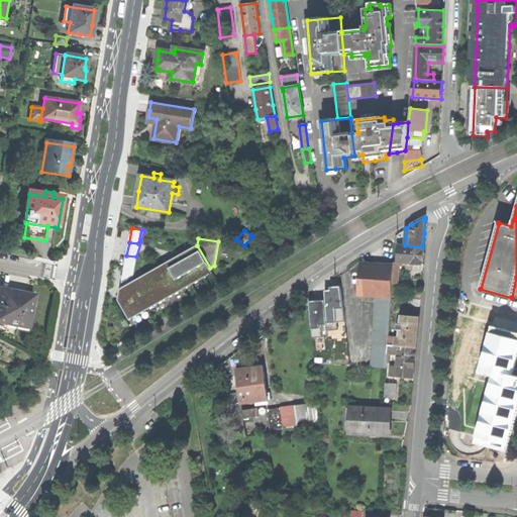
[(422,255),(422,246),(405,245),(398,244),(397,263),(394,263),(394,266),(393,283),(399,284),(400,263),(406,264),(406,267),(413,267),(414,264),(421,265),(422,255)]
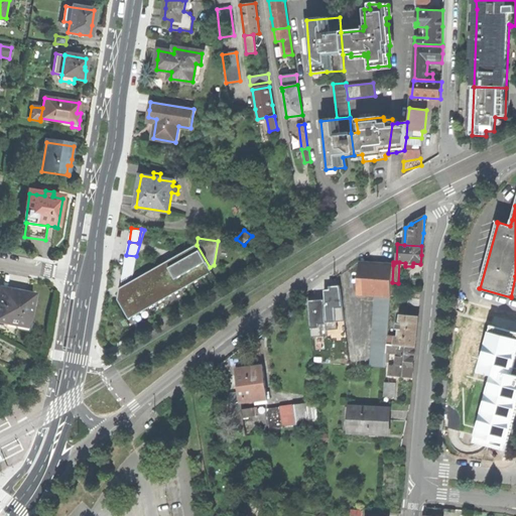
[(133,281),(120,288),(118,299),(130,319),(213,272),(210,267),(197,245),(133,281)]
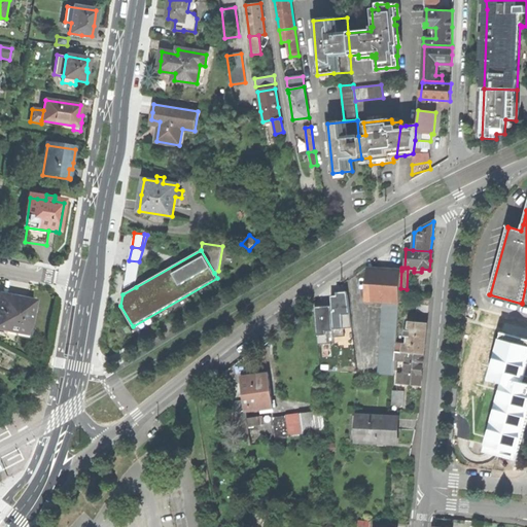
[(136,280),(139,261),(129,260),(125,287),(136,280)]
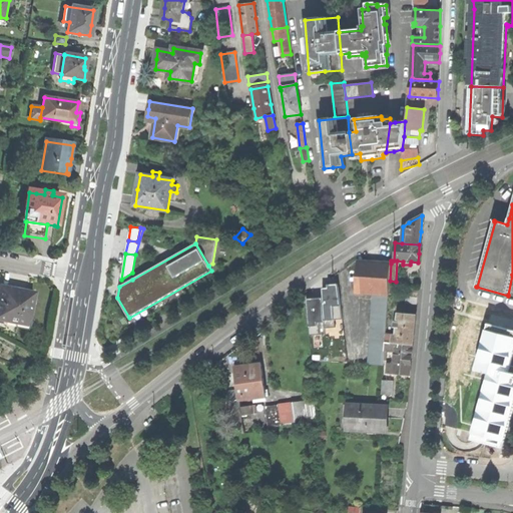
[(389,288),(390,281),(391,264),(374,263),(357,262),(355,292),(374,294),(389,295),(389,288)]
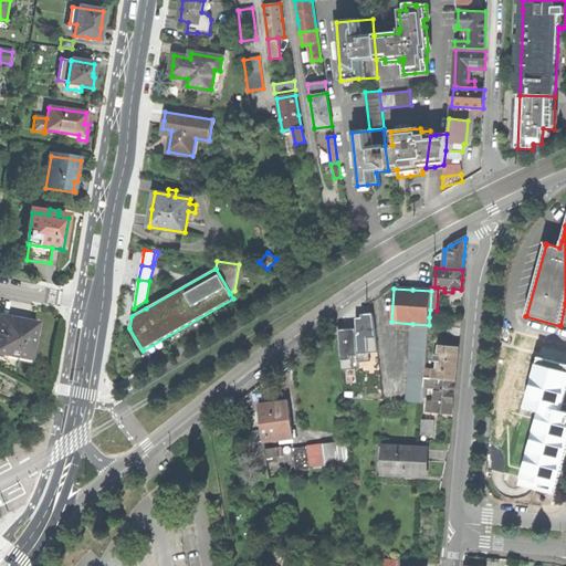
[(362,326),(344,327),(346,364),(373,362),(371,352),(381,350),(378,313),(360,314),(362,326)]
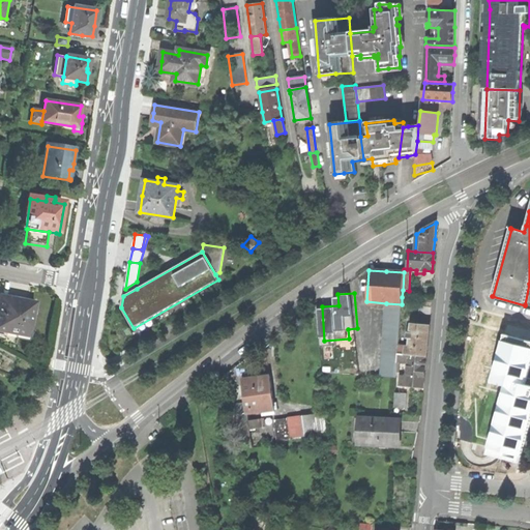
[(0,295),(0,330),(27,335),(31,327),(35,302),(28,301),(17,299),(0,295)]
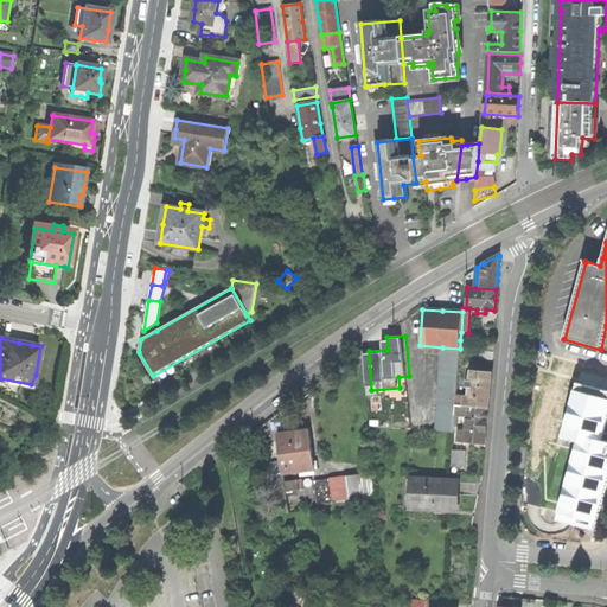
[(494,351),(494,342),(479,340),(478,350),(481,350),(494,351)]
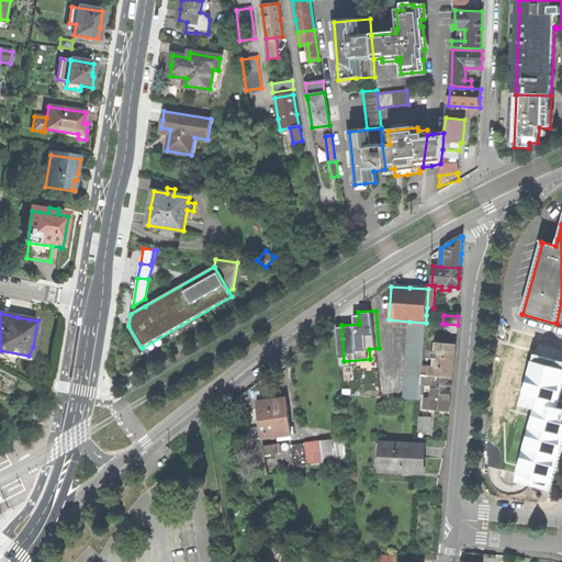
[(423,367),(426,323),(409,322),(404,400),(420,401),(422,383),(423,375),(423,367)]
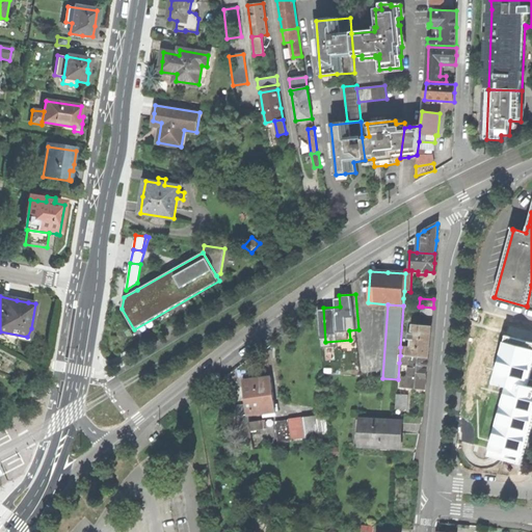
[(430,343),(431,327),(413,325),(411,334),(410,334),(409,340),(411,340),(410,348),(400,347),(400,355),(428,358),(430,343)]
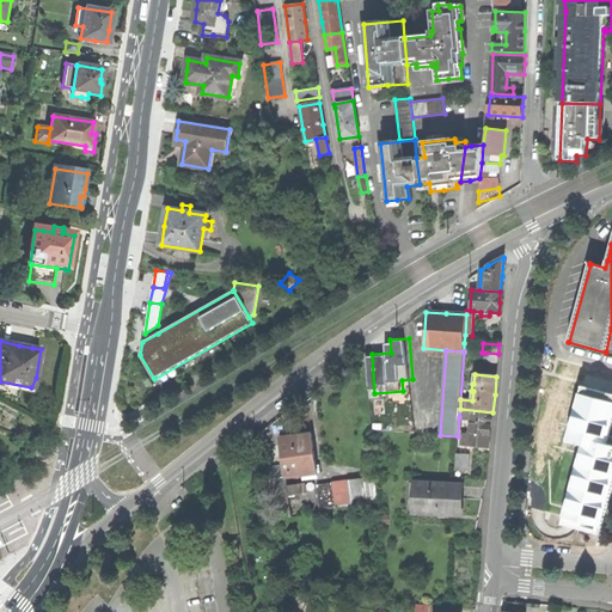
[(564,516),(575,520),(580,521),(603,527),(603,526),(601,526),(611,493),(611,487),(611,436),(609,436),(611,424),(611,393),(582,386),(582,387),(583,387),(570,434),(568,442),(569,442),(585,446),(565,516),(564,516)]
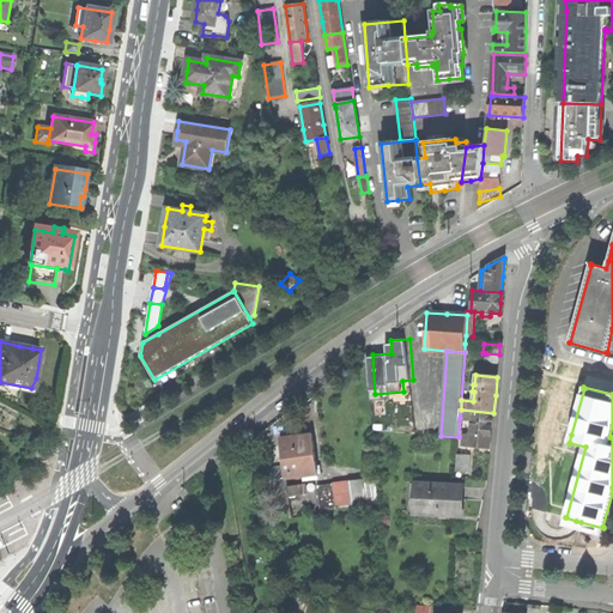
[(492,429),(493,413),(461,410),(460,418),(472,419),(471,436),(463,436),(462,445),(490,449),(492,429)]
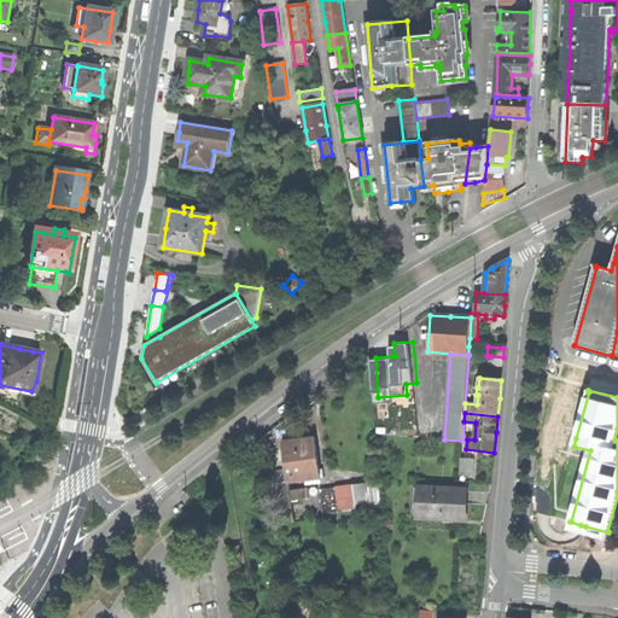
[(283,442),(289,482),(289,483),(318,478),(316,471),(319,470),(315,438),(301,439),(283,442)]
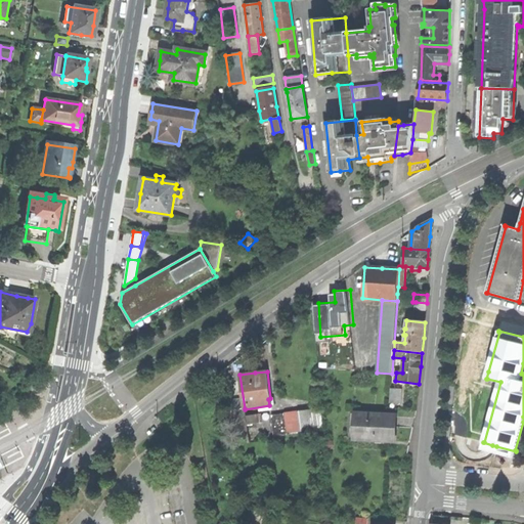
[(401,390),(391,389),(390,402),(400,403),(401,390)]
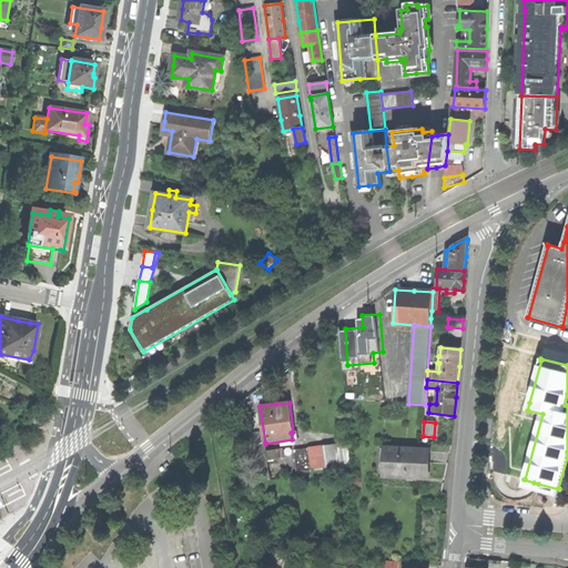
[(265,444),(265,443),(246,445),(249,460),(266,457),(265,444)]
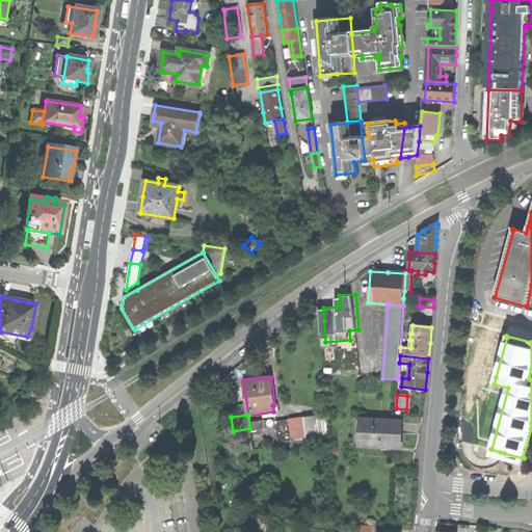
[(277,441),(328,434),(325,416),(275,422),(277,441)]
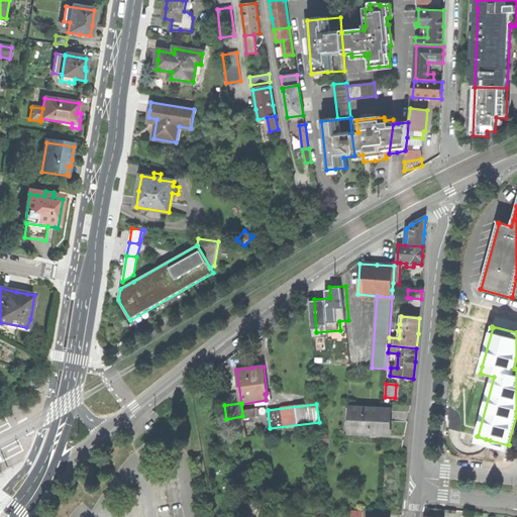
[(263,407),(244,409),(245,418),(264,416),(263,407)]
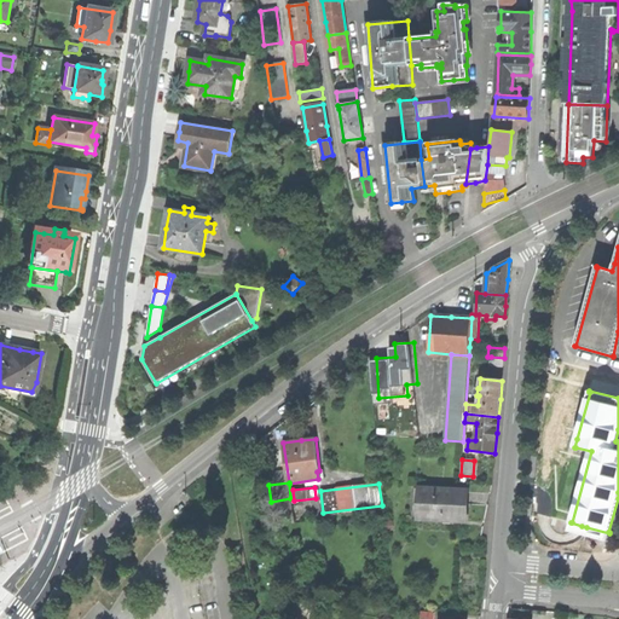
[(467,507),(468,491),(414,489),(414,505),(420,505),(418,519),(466,521),(467,507)]
